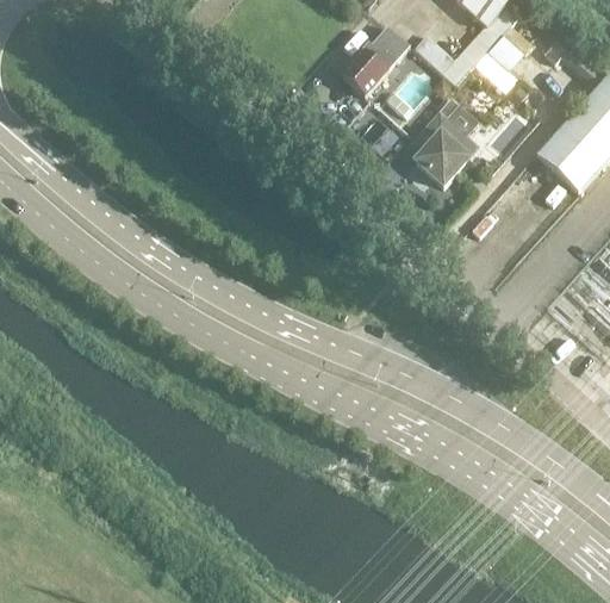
[(456,0),(486,26),(510,0),(456,0)]
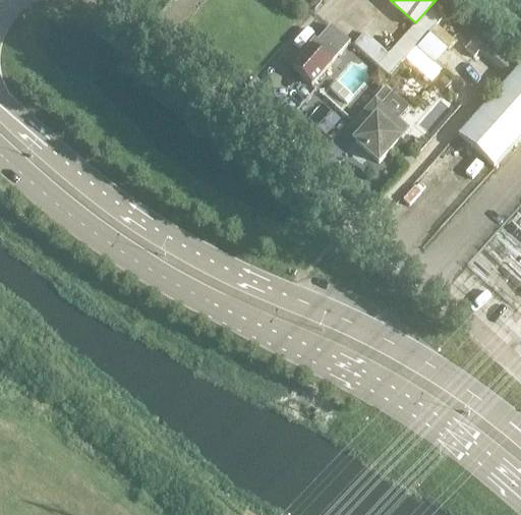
[(331,19),(315,36),(313,34),(307,40),(310,42),(291,63),(311,81),(350,38),(331,19)]
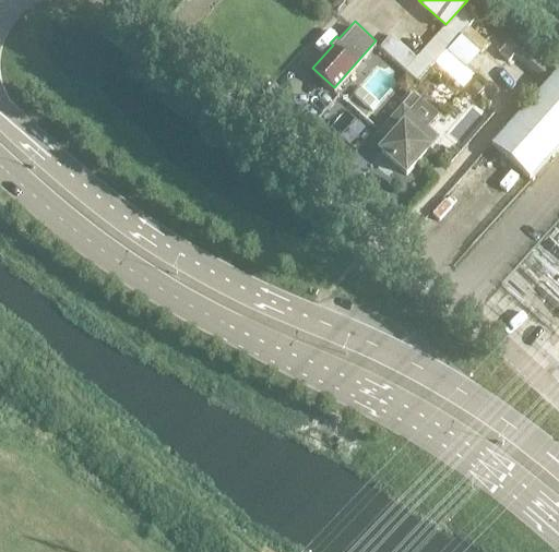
[(518,26),(508,38),(546,73),(557,61),(518,26)]
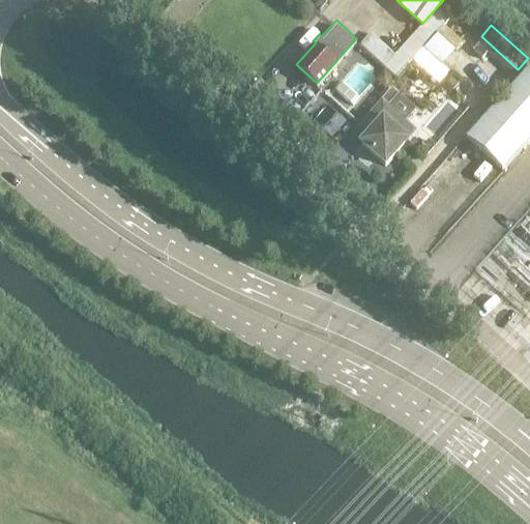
[(350,105),(382,66),(363,51),(331,88),(350,105)]
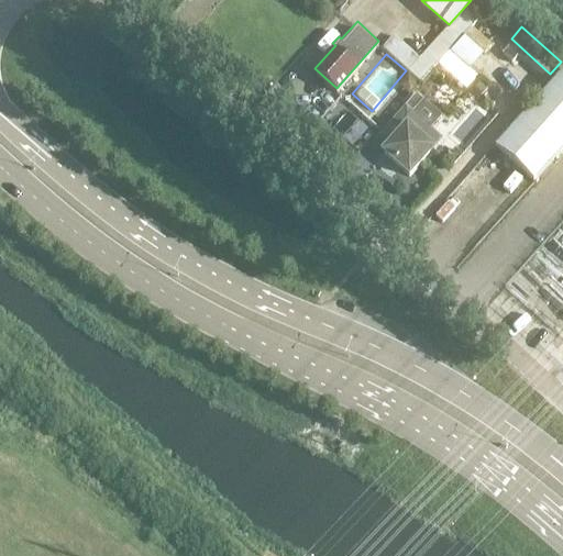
[(562,68),(496,143),(527,169),(533,177),(562,143),(562,68)]
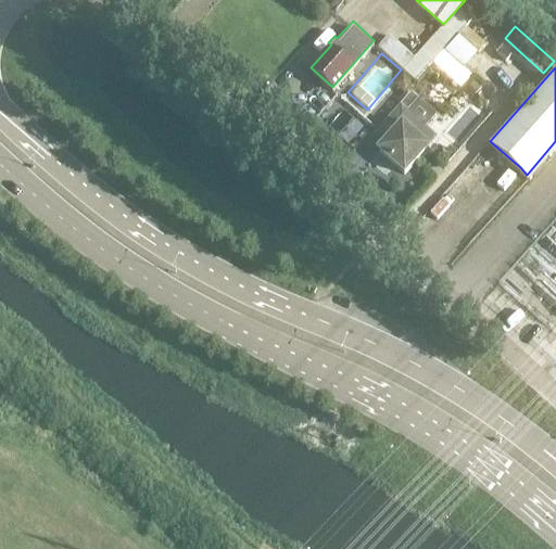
[(414,76),(405,68),(401,73),(402,80),(406,85),(414,76)]
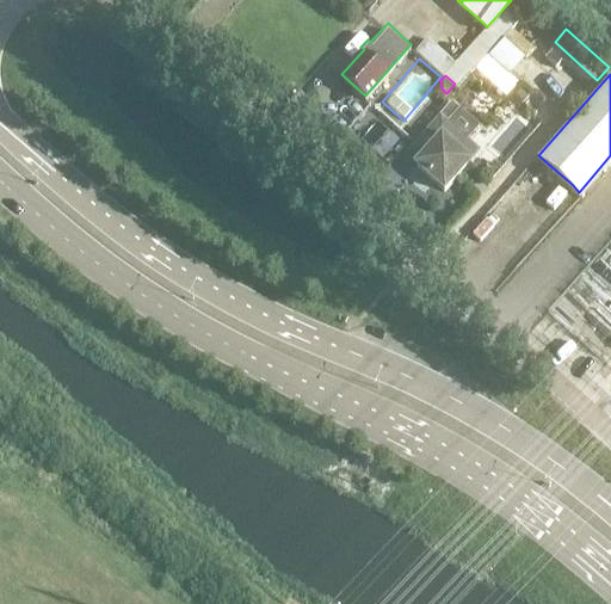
[(517,94),(523,98),(530,91),(522,82),(517,87),(517,94)]
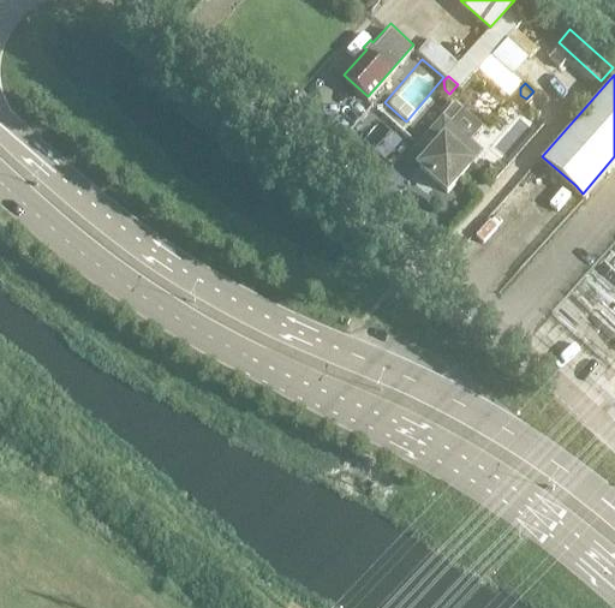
[(443,113),(418,142),(429,152),(419,162),(447,186),(483,147),(470,135),(481,124),(461,106),(449,119),(443,113)]
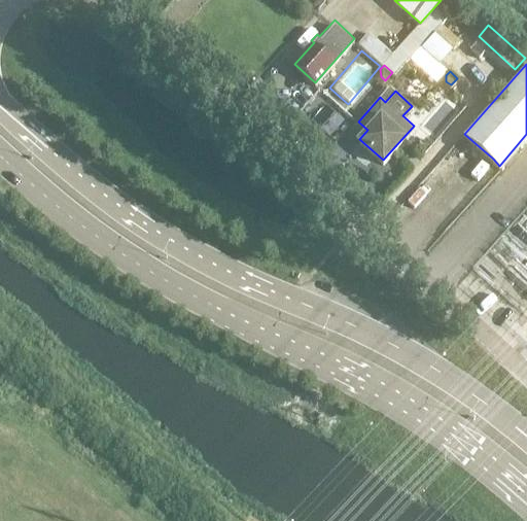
[(331,130),(346,113),(327,97),(313,112),(331,130)]
